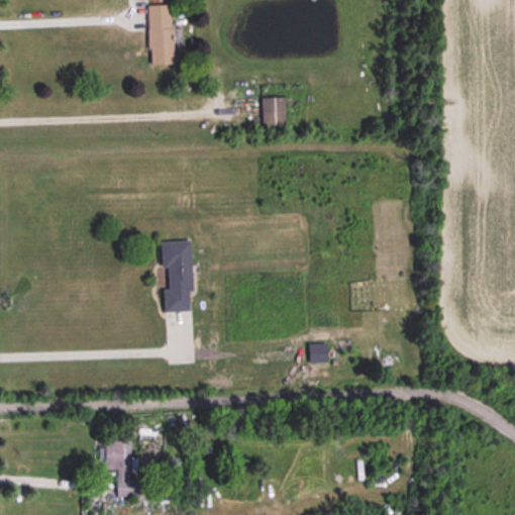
[(148,5),(149,65),(174,65),(173,4),(148,5)]
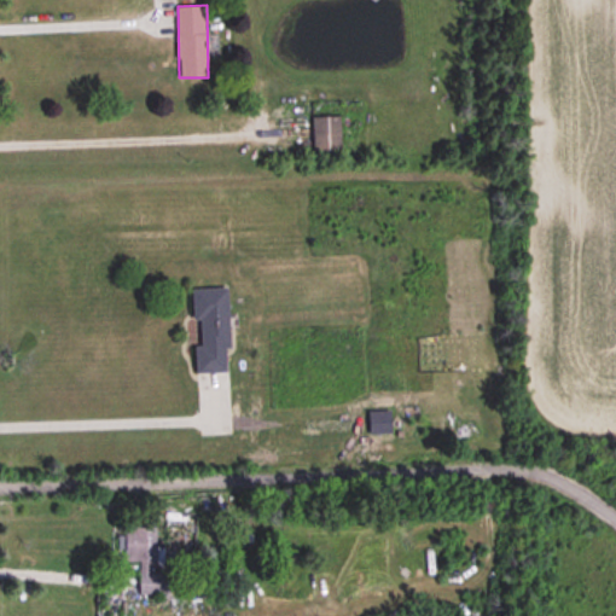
[(342,116),(314,116),(314,151),(342,151),(342,116)]
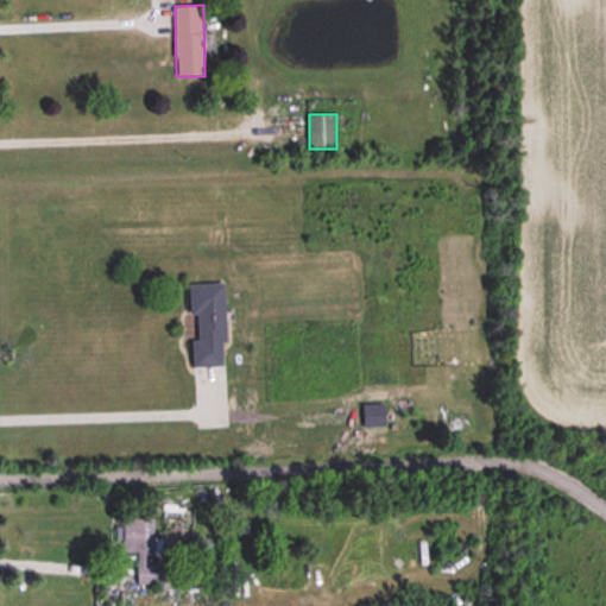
[(223,282),(193,282),(194,338),(193,338),(194,365),(226,364),(223,282)]
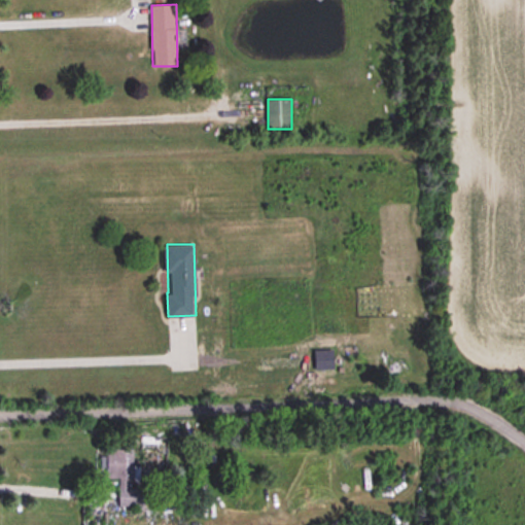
[(334,369),(334,348),(315,348),(315,369),(334,369)]
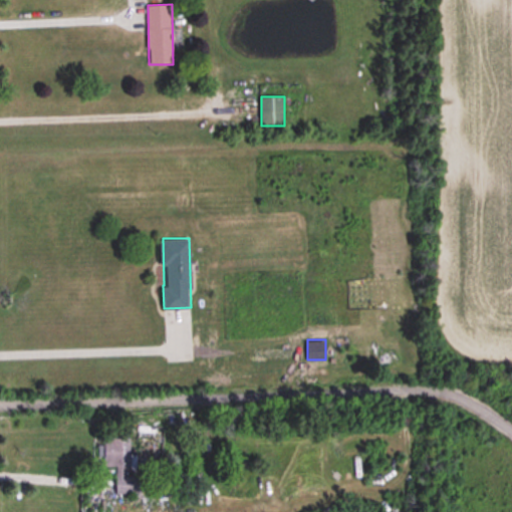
[(132,437),(104,437),(104,466),(116,466),(116,491),(143,492),(143,475),(131,475),(132,437)]
